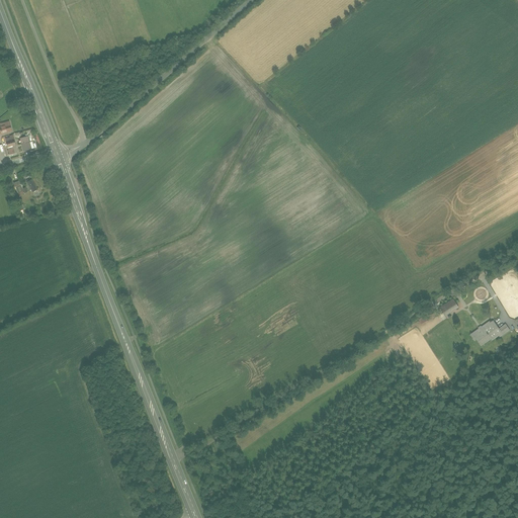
[(0,135),(12,132),(9,121),(0,123),(0,125),(1,127),(0,127),(0,135)]
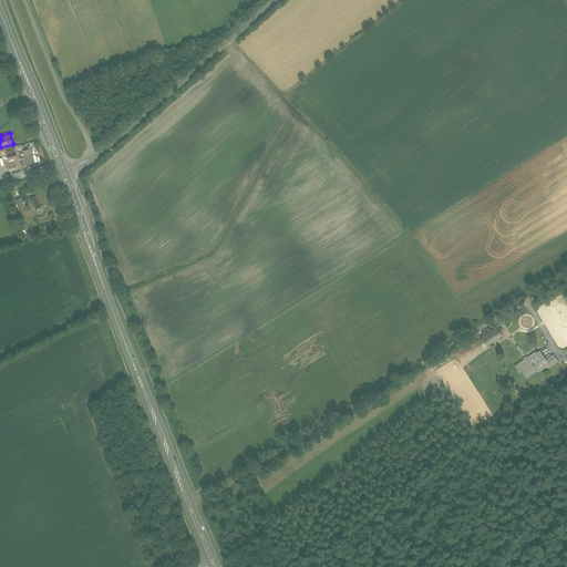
[(11,171),(20,168),(14,148),(10,150),(11,153),(6,154),(11,171)]
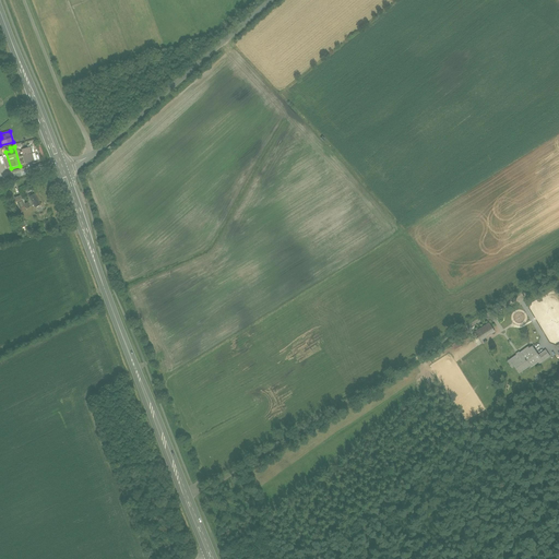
[(26,165),(35,163),(31,149),(22,151),(26,165)]
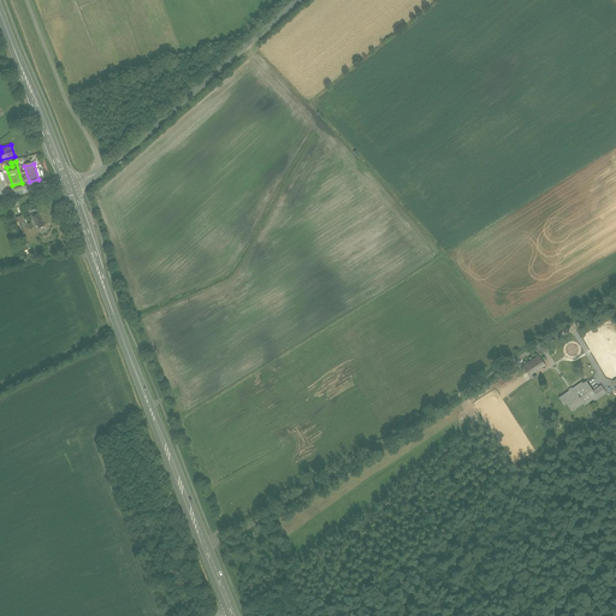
[(37,214),(33,218),(39,229),(45,225),(37,214)]
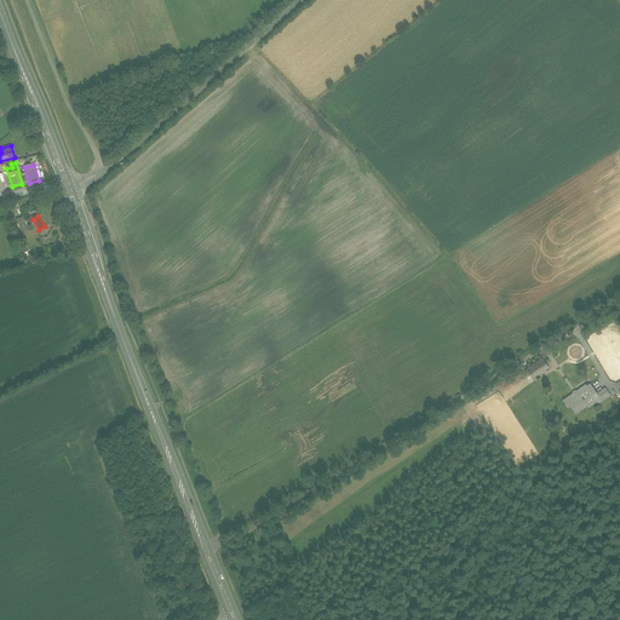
[(23,219),(17,222),(23,236),(29,233),(23,219)]
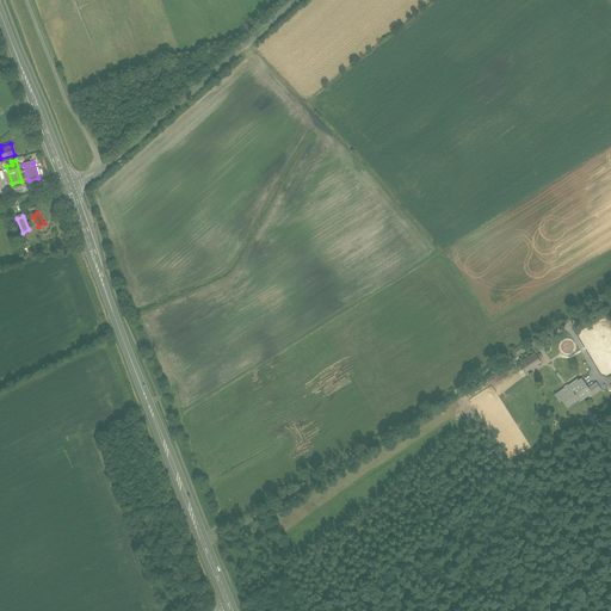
[(536,356),(519,366),(525,375),(541,364),(536,356)]
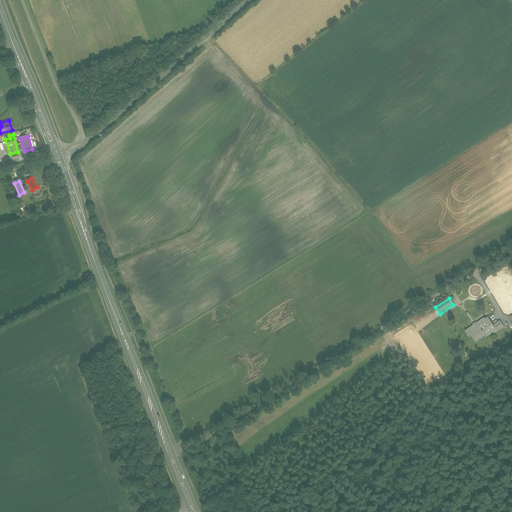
[(483,318),(463,332),(467,338),(471,336),(475,343),(492,332),(495,330),(492,326),(487,318),(484,320),(483,318)]
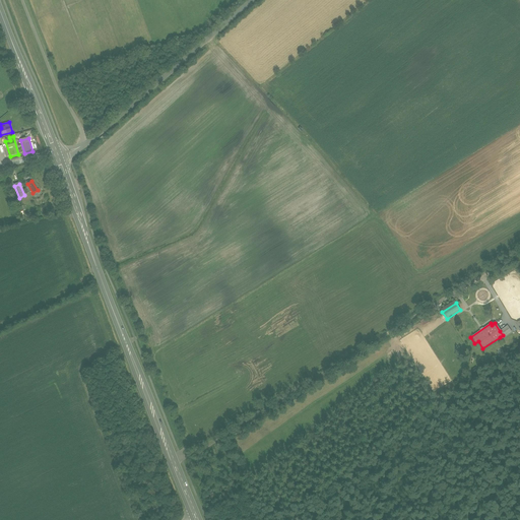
[(507,326),(500,331),(503,335),(500,337),(502,339),(511,332),(507,326)]
